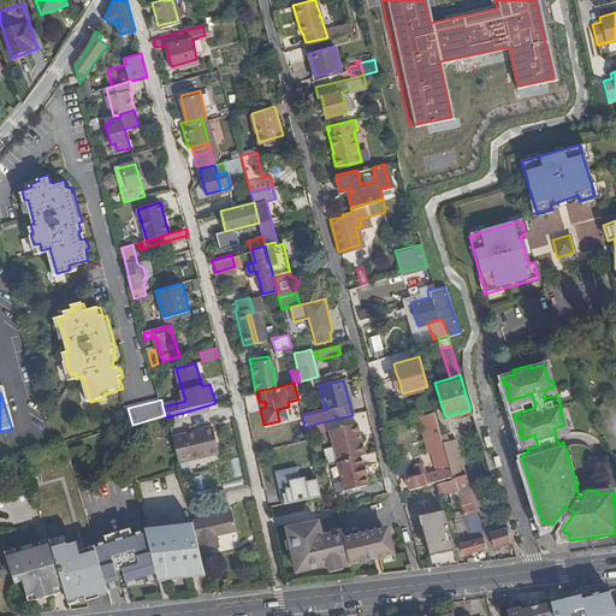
[(277,410),(279,421),(286,420),(284,408),(277,410)]
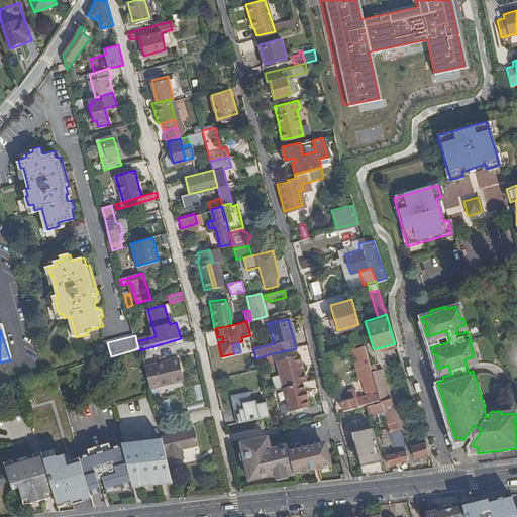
[(365,343),(352,346),(362,377),(365,376),(370,391),(356,394),(350,396),(341,399),(344,408),(366,402),(380,398),(371,364),(365,343)]
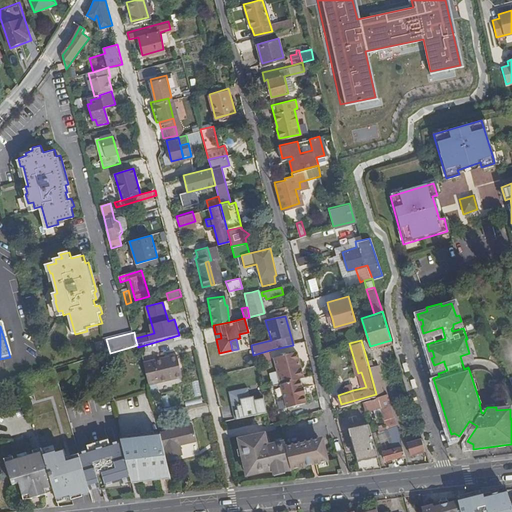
[(270,350),(253,355),(255,364),(272,360),(270,350)]
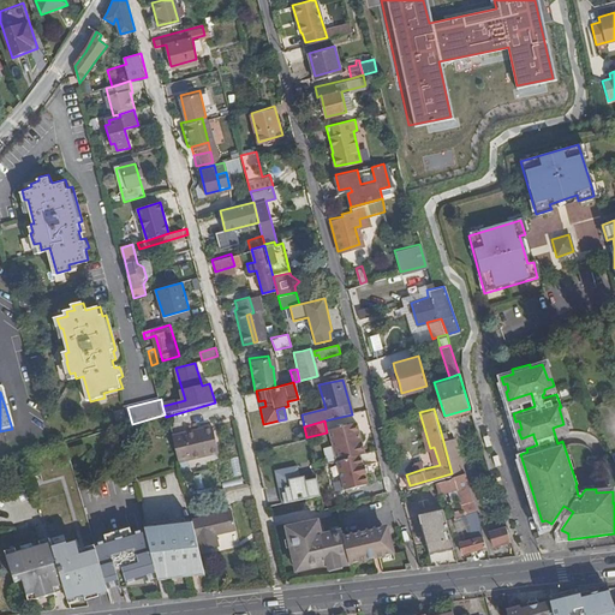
[(330,431),(339,461),(340,461),(363,455),(360,445),(364,443),(359,424),(330,431)]
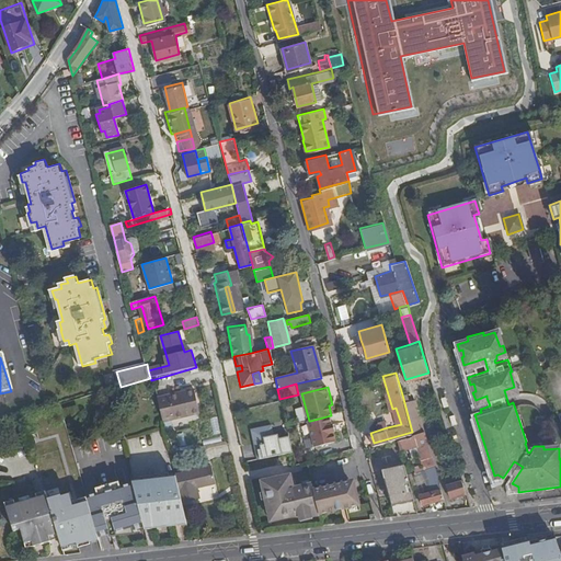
[(195,390),(180,393),(183,409),(185,418),(202,413),(195,390)]
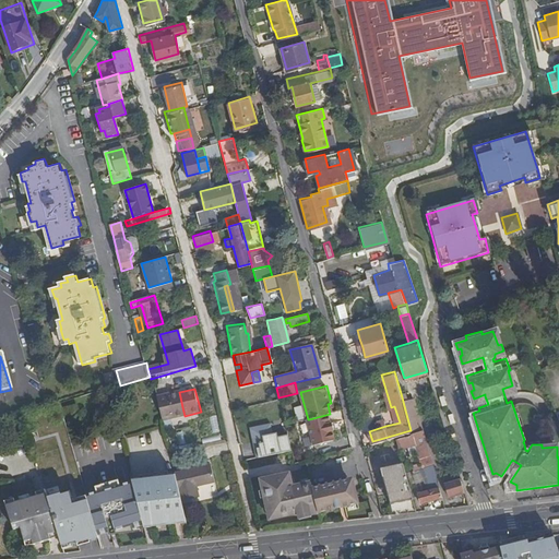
[(179,392),(158,399),(165,423),(185,416),(182,407),(179,392)]
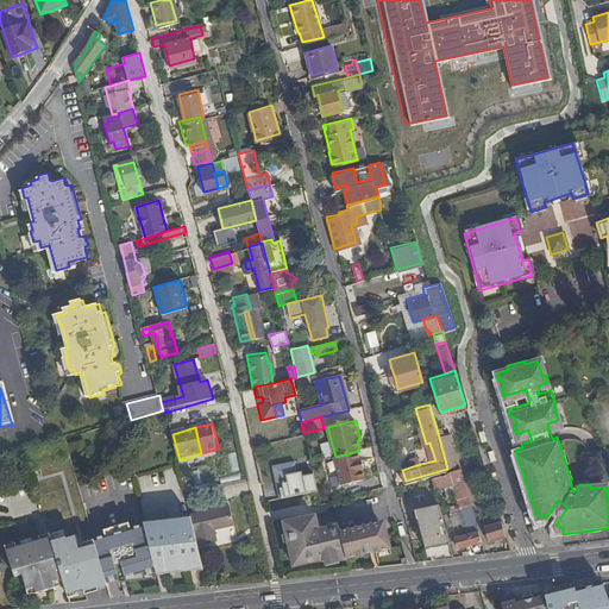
[(440,427),(437,428),(447,469),(459,465),(447,431),(443,432),(440,427)]
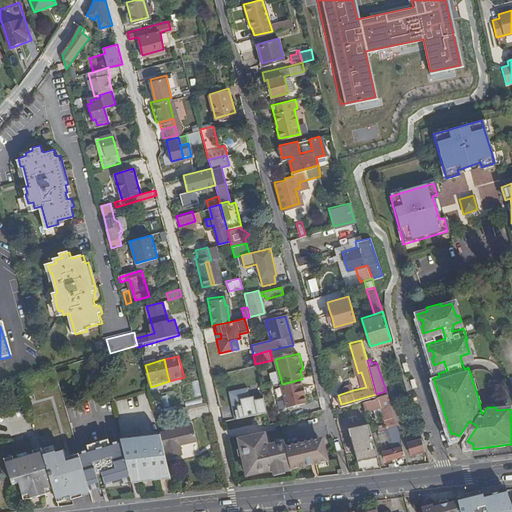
[(302,379),(283,384),(289,408),(309,403),(306,395),(308,395),(306,388),(304,388),(302,379)]
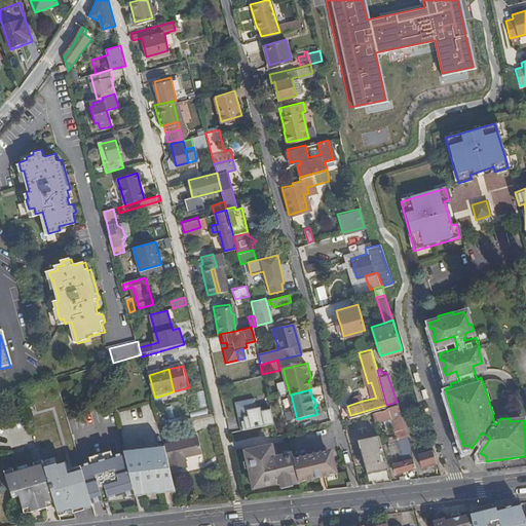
[(361,393),(354,396),(357,403),(363,401),(361,393)]
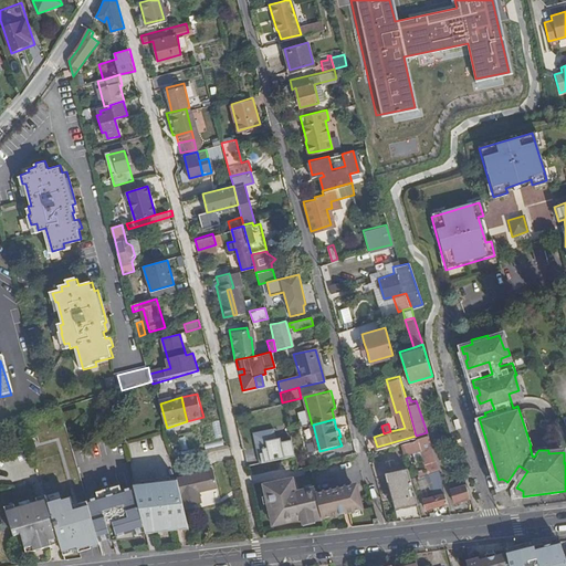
[(278,428),(268,431),(270,440),(280,438),(278,428)]
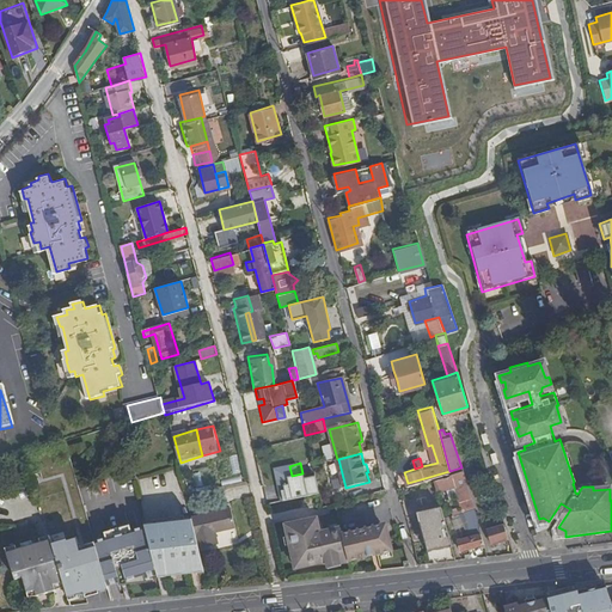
[(280,491),(281,502),(320,495),(316,476),(305,478),(304,473),(303,473),(292,476),(289,466),(274,470),(277,485),(285,484),(285,485),(286,490),(280,491)]
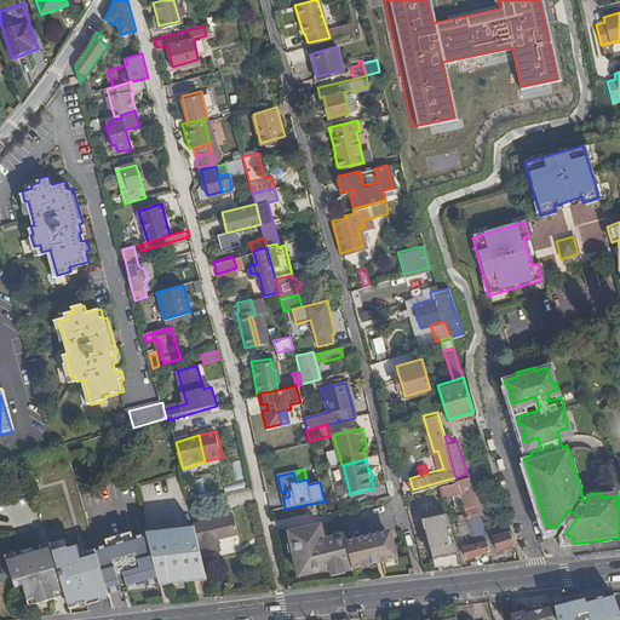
[(443,499),(472,491),(468,474),(455,477),(438,482),(438,483),(443,499)]
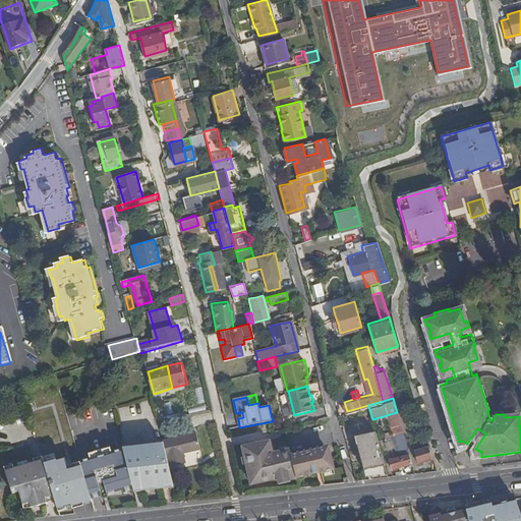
[(393,428),(401,426),(398,417),(391,420),(393,428)]
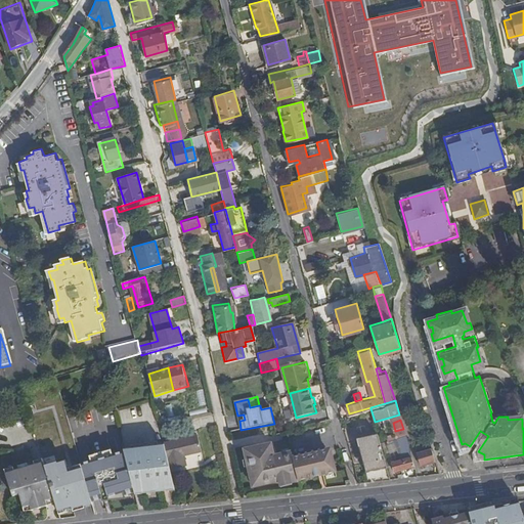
[(367,472),(387,468),(381,447),(377,432),(358,437),(367,472)]
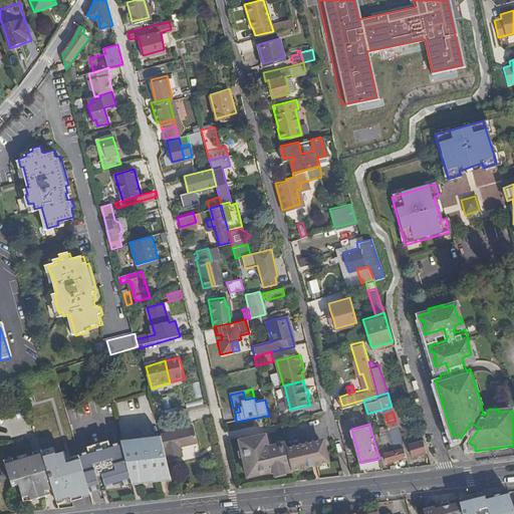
[(195,428),(181,431),(183,438),(185,447),(199,443),(195,428)]
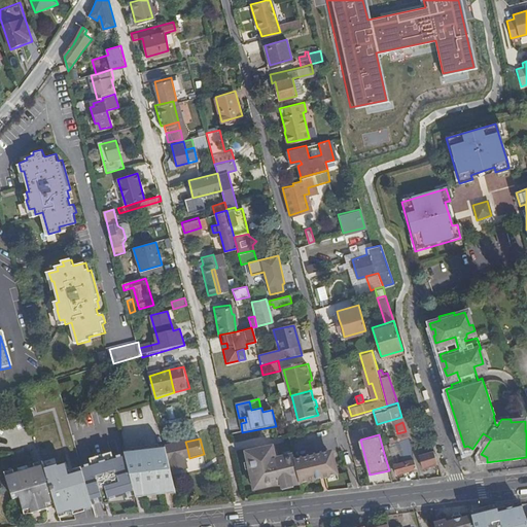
[(185,442),(167,446),(168,447),(173,472),(188,468),(186,458),(189,458),(187,449),(185,442)]
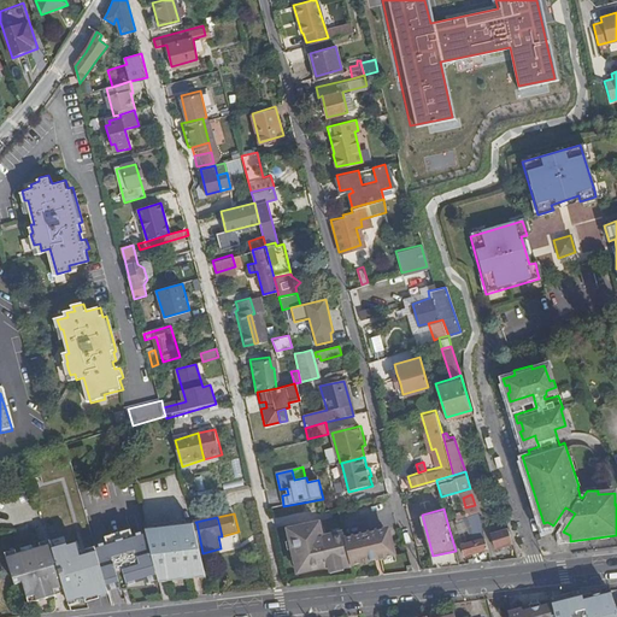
[(481,533),(476,518),(466,522),(471,536),(481,533)]
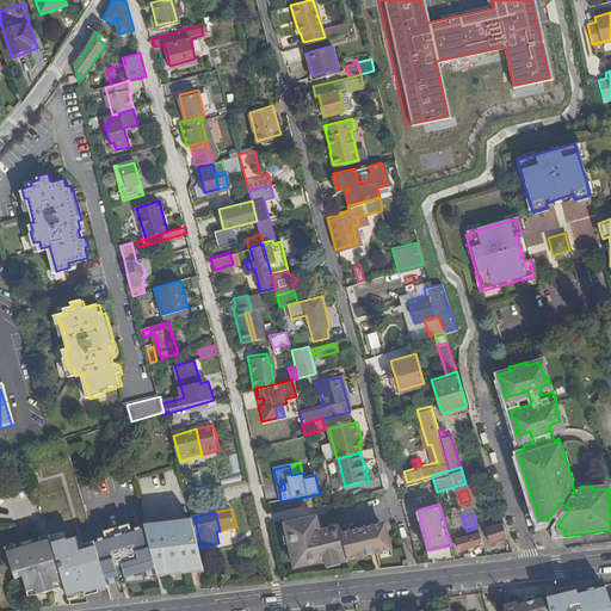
[(340,560),(347,559),(347,557),(344,541),(340,530),(339,523),(318,529),(313,514),(282,523),(292,557),(300,556),(302,563),(325,559),(326,561),(340,559),(340,560)]
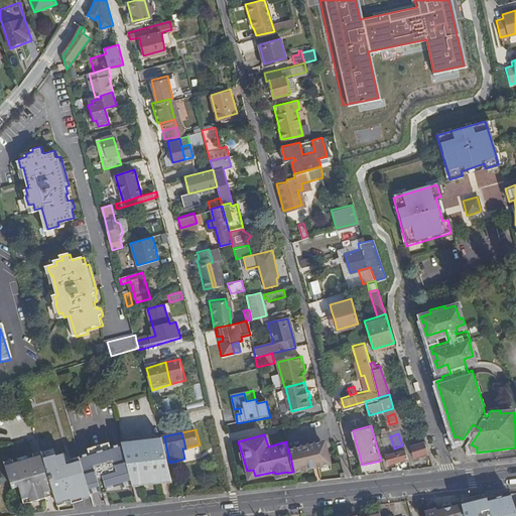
[(168,483),(174,482),(169,463),(164,437),(135,438),(143,469),(147,485),(151,484),(151,481),(156,480),(156,482),(161,481),(161,480),(167,479),(168,483)]
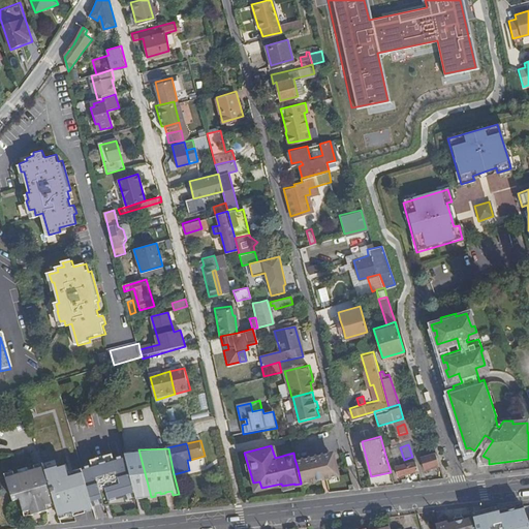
[(147,498),(151,497),(147,480),(138,449),(135,449),(135,453),(135,456),(128,457),(133,476),(138,496),(146,495),(147,498)]
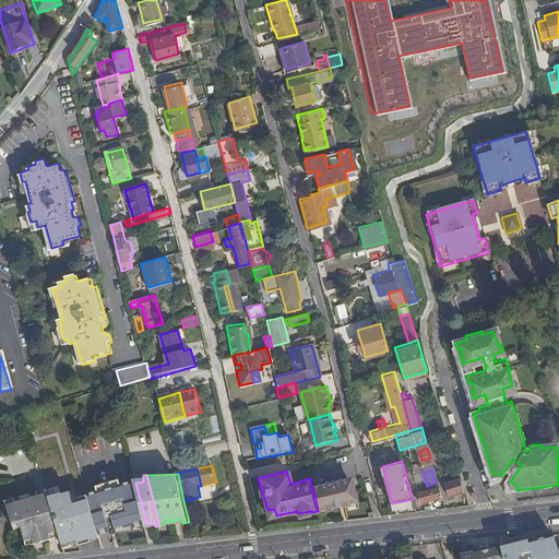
[(347,477),(311,485),(314,495),(318,510),(358,501),(355,488),(351,489),(347,477)]
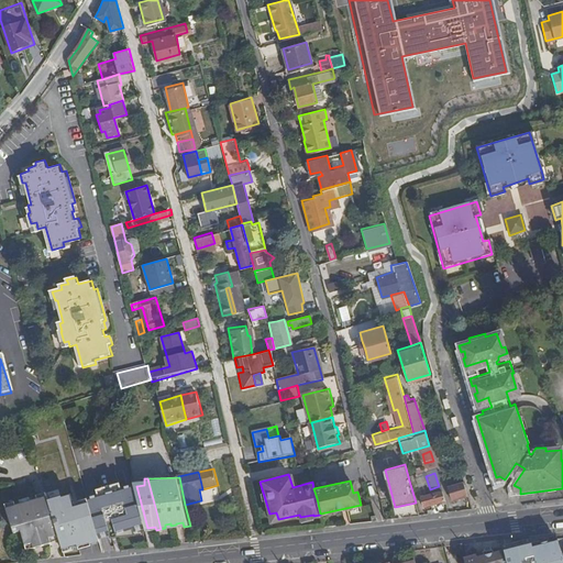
[(450,500),(467,496),(464,483),(446,488),(450,500)]
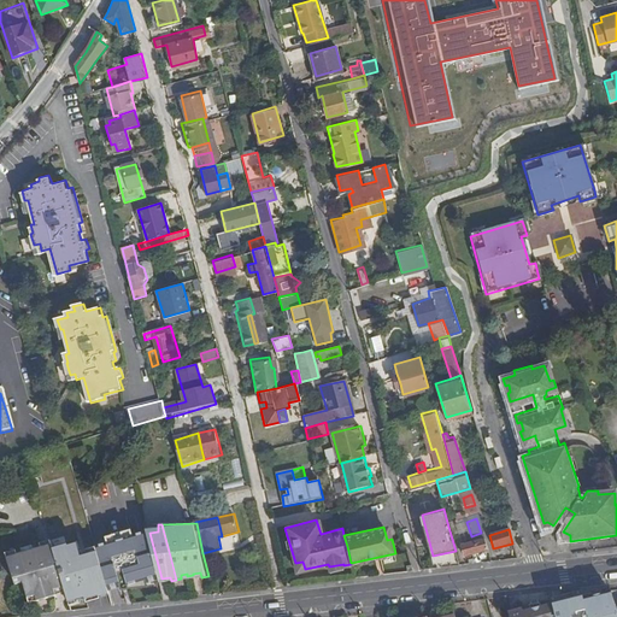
[(150,582),(162,579),(156,556),(150,533),(135,536),(134,530),(118,535),(127,568),(133,589),(151,588),(150,582)]
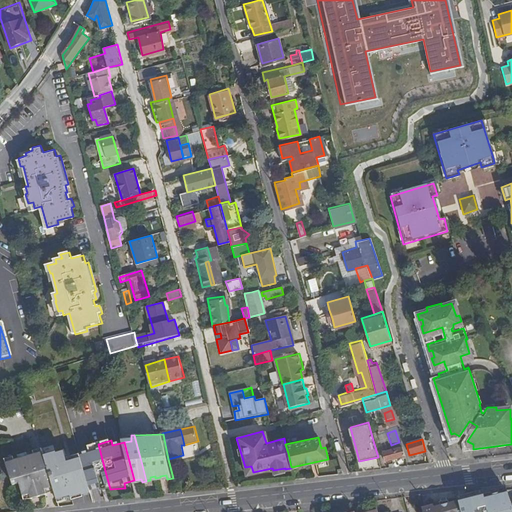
[(103,490),(110,489),(105,471),(98,444),(90,446),(92,451),(81,454),(82,456),(83,461),(86,471),(91,490),(101,487),(103,490)]
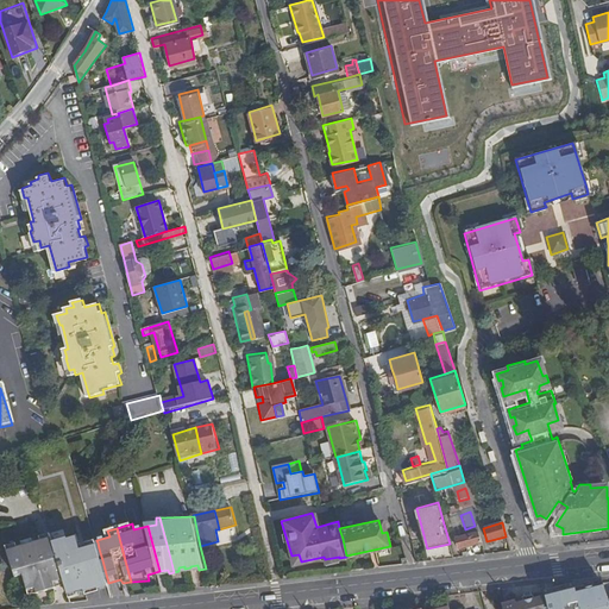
[(476,532),(453,538),(456,547),(479,541),(476,532)]
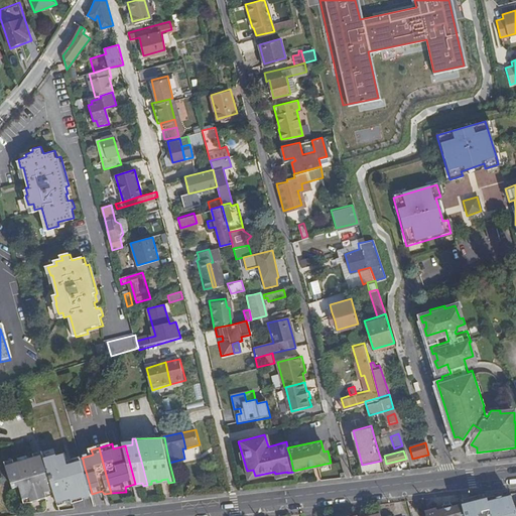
[(66,453),(45,460),(55,491),(56,495),(59,503),(73,500),(74,501),(85,498),(85,500),(94,497),(92,494),(87,475),(84,465),(83,460),(82,458),(69,462),(66,453)]
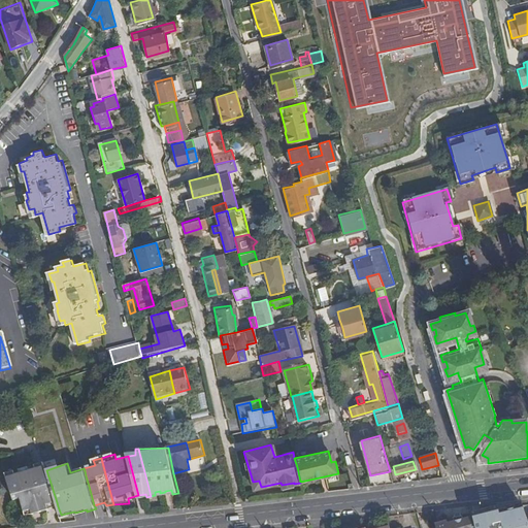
[(17,473),(7,476),(14,500),(22,498),(26,512),(32,510),(33,516),(51,509),(50,505),(57,502),(46,470),(45,465),(37,467),(30,470),(22,472),(17,473)]
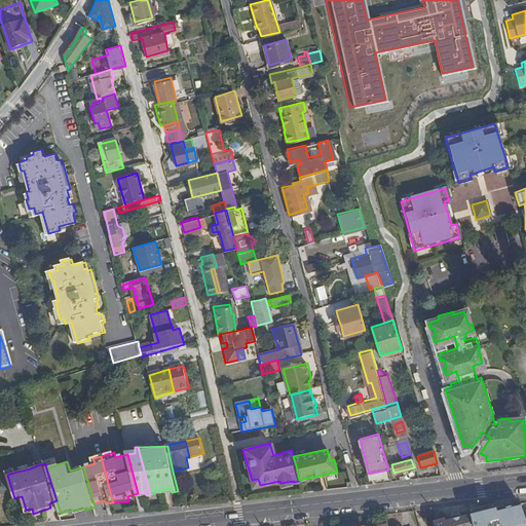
[(470,515),(473,525),(525,525),(525,522),(519,502),(498,506),(497,503),(470,511),(470,515)]
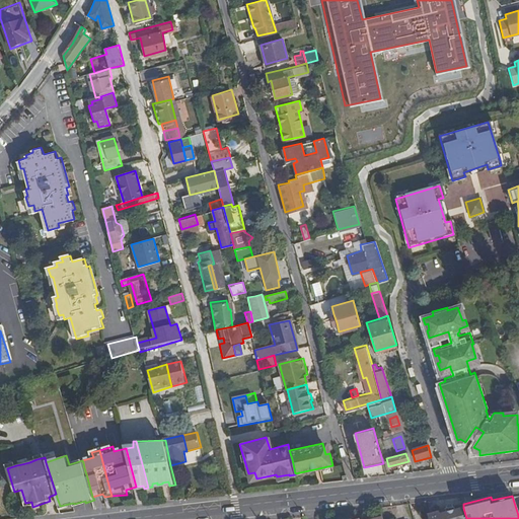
[(438,511),(427,514),(428,518),(466,518),(463,508),(439,514),(438,511)]
